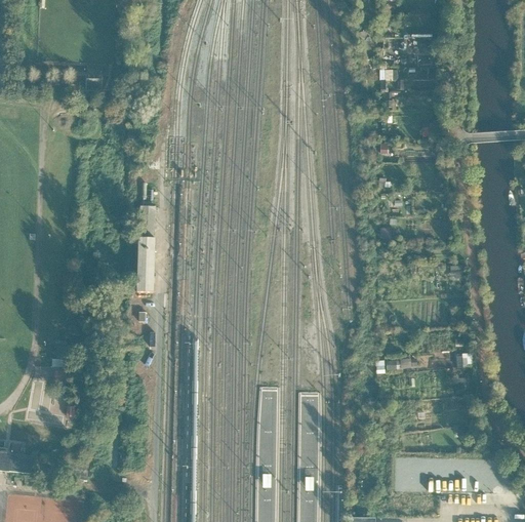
[(101,73),(85,73),(85,88),(101,88),(101,73)]
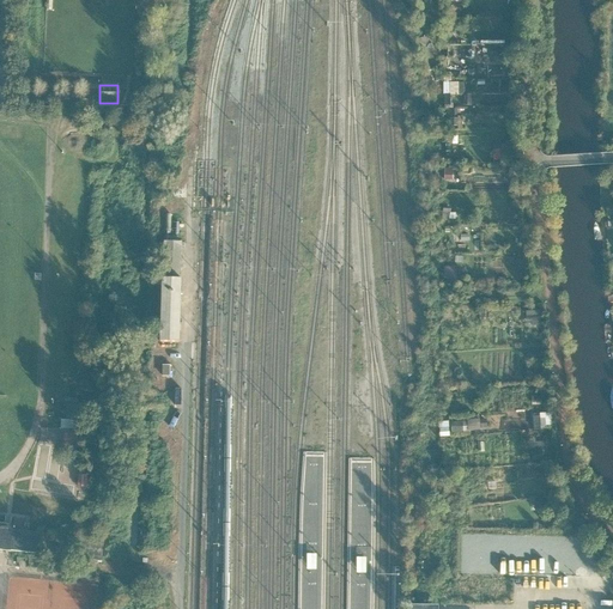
[(178,339),(181,238),(161,238),(158,339),(178,339)]
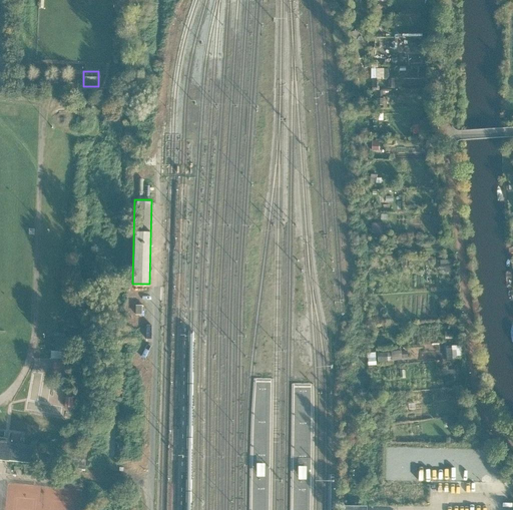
[(464,356),(464,343),(448,344),(448,356),(464,356)]
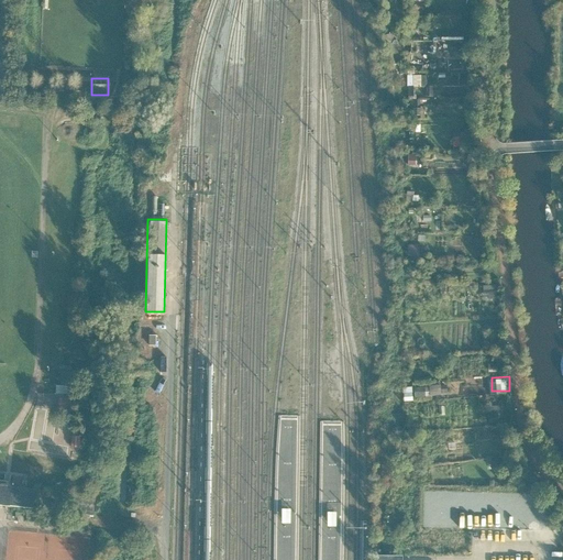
[(405,383),(406,397),(416,397),(415,383),(405,383)]
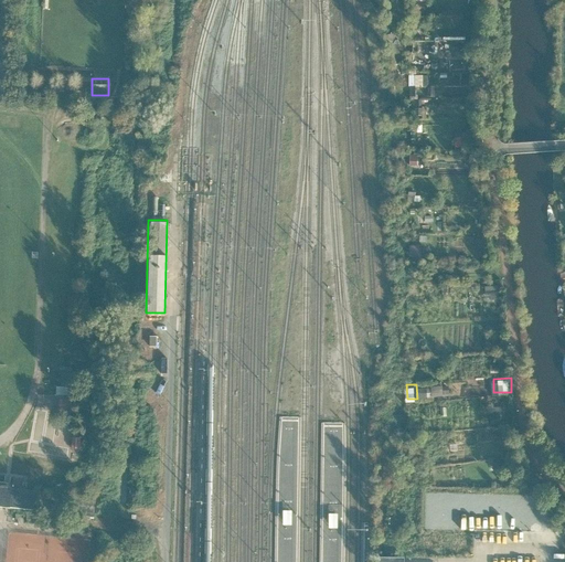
[(0,506),(6,507),(39,509),(41,490),(24,489),(12,488),(13,485),(0,483),(0,506)]
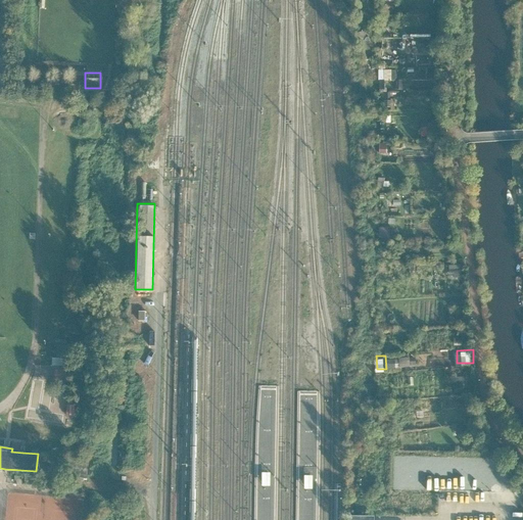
[(271,472),(262,472),(262,485),(271,485),(271,472)]
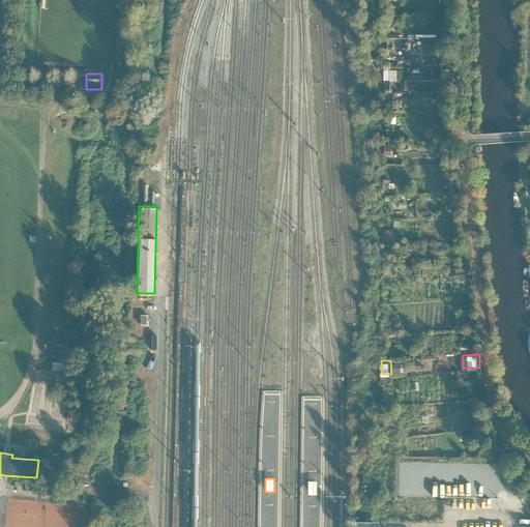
[(317,481),(308,481),(307,495),(317,495),(317,481)]
